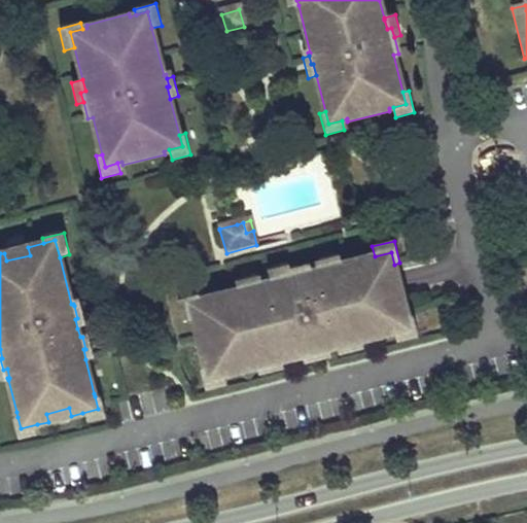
[(28,247),(4,253),(6,260),(30,255),(28,247)]
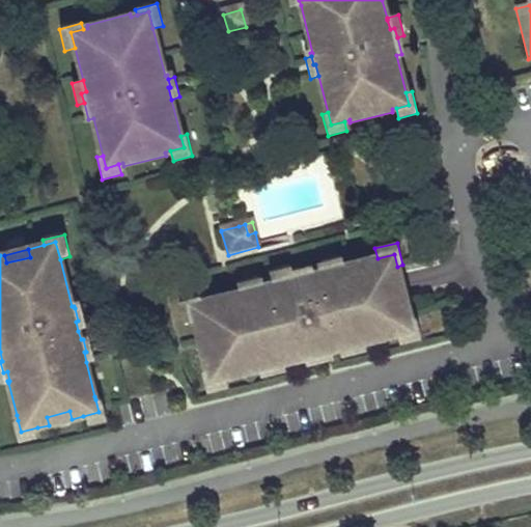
[(242,293),(202,302),(191,305),(195,323),(197,333),(205,331),(211,354),(203,356),(207,371),(211,383),(227,379),(261,370),(263,370),(262,367),(271,365),(272,369),(283,367),(284,366),(284,364),(308,359),(308,361),(309,360),(311,360),(320,358),(319,353),(328,351),(329,354),(331,353),(341,351),(341,353),(342,353),(354,350),(353,345),(362,343),(362,345),(364,344),(397,336),(414,332),(411,320),(407,305),(399,307),(393,283),(401,281),(397,267),(394,254),(378,258),(344,267),(342,267),(343,269),(334,271),(333,266),(322,269),(323,272),(311,275),(309,270),(292,274),(282,276),(284,281),(272,284),(263,286),(262,284),(251,287),(252,293),(244,295),(243,292),(242,293)]
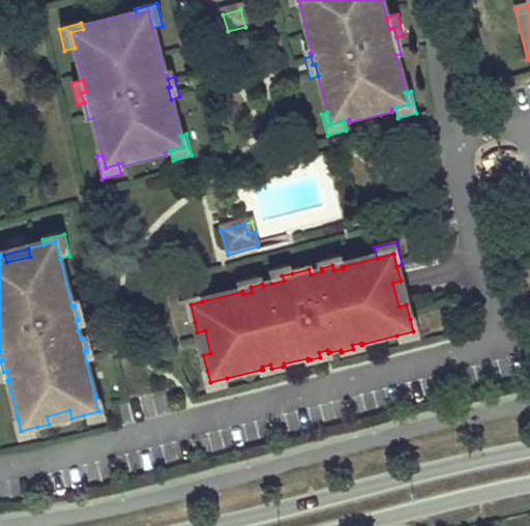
[(342,266),(344,266),(342,258),(340,258),(331,260),(320,263),(321,268),(332,265),(333,270),(343,268),(342,266)]
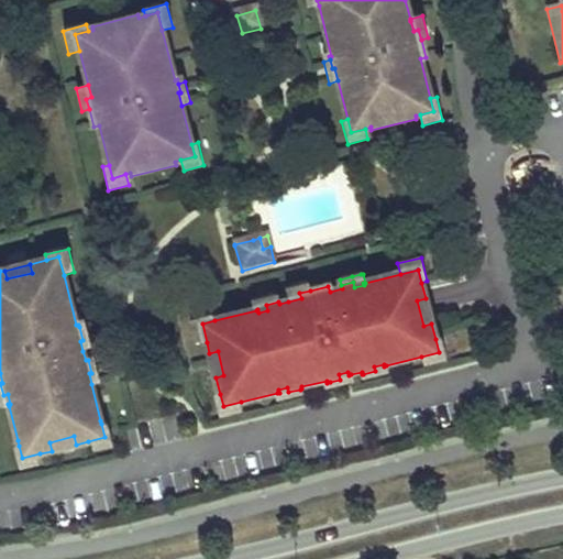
[(288,302),(301,298),(299,293),(310,291),(308,284),(285,289),(288,302)]
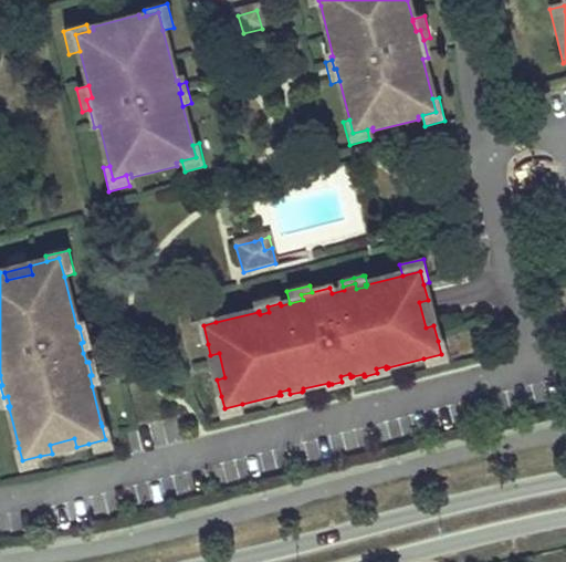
[(260,314),(269,312),(268,306),(280,303),(279,298),(266,301),(258,303),(255,304),(258,312),(259,311),(260,314)]
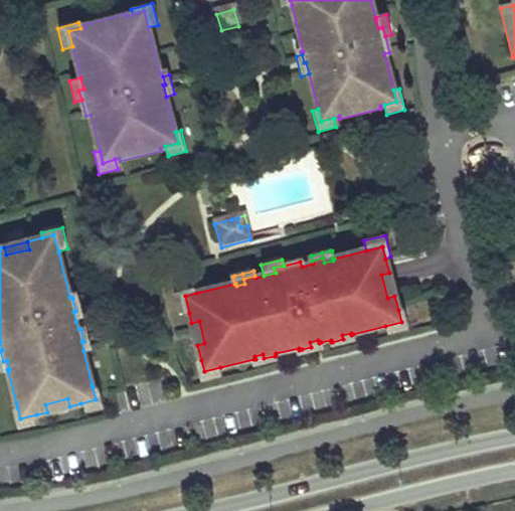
[(394,296),(389,273),(381,275),(387,298),(394,296)]
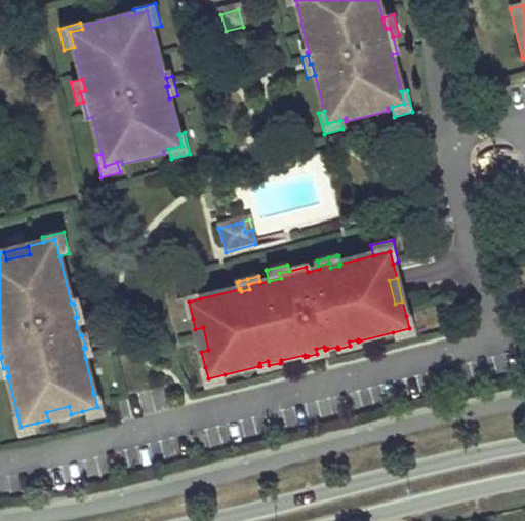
[(183,321),(193,319),(189,302),(200,298),(199,293),(177,299),(183,321)]
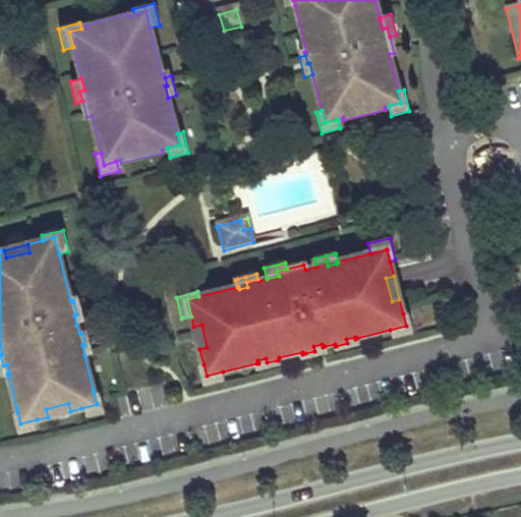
[(76,325),(84,323),(79,301),(73,302),(76,314),(74,316),(76,325)]
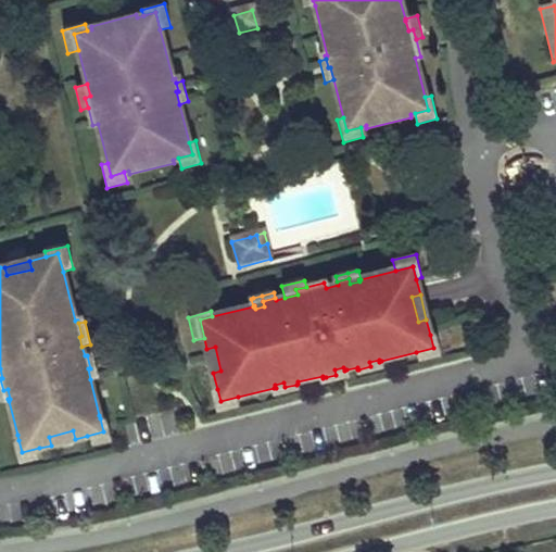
[(442,356),(437,334),(430,335),(433,348),(416,352),(419,363),(442,356)]
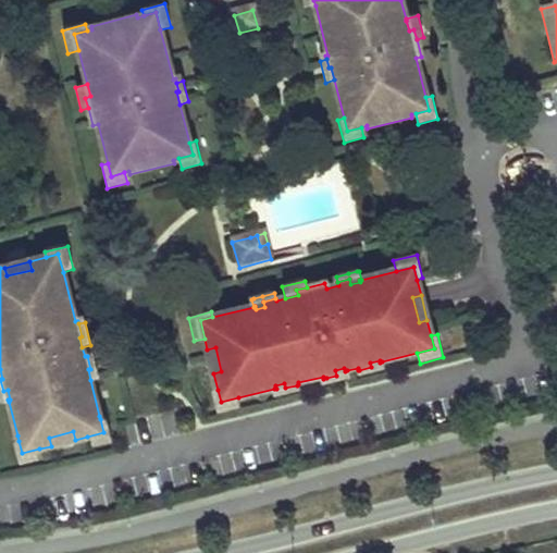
[(215,347),(207,349),(213,373),(221,371),(215,347)]
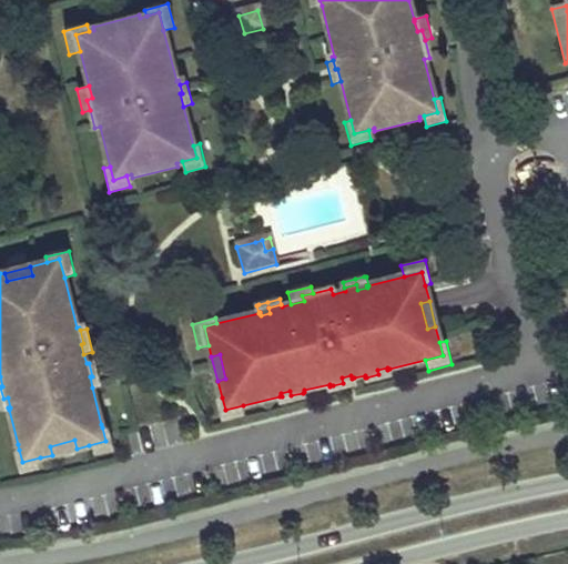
[(92,388),(101,385),(94,361),(89,363),(92,376),(90,376),(92,388)]
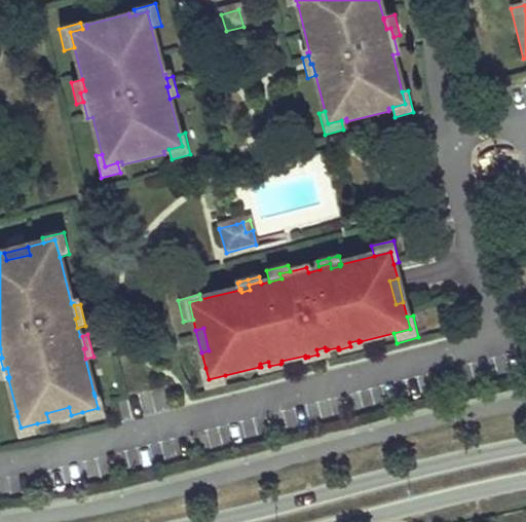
[(350,346),(339,349),(340,355),(352,351),(361,349),(363,349),(361,341),(359,342),(359,340),(349,342),(350,346)]
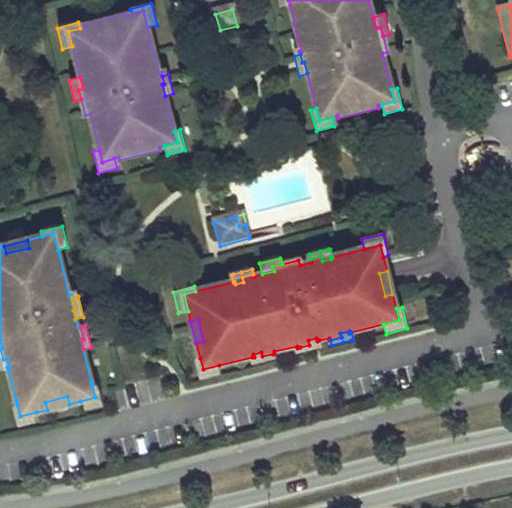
[(317,341),(316,338),(308,340),(309,345),(300,347),(298,347),(299,353),(310,350),(319,348),(321,347),(319,340),(317,341)]
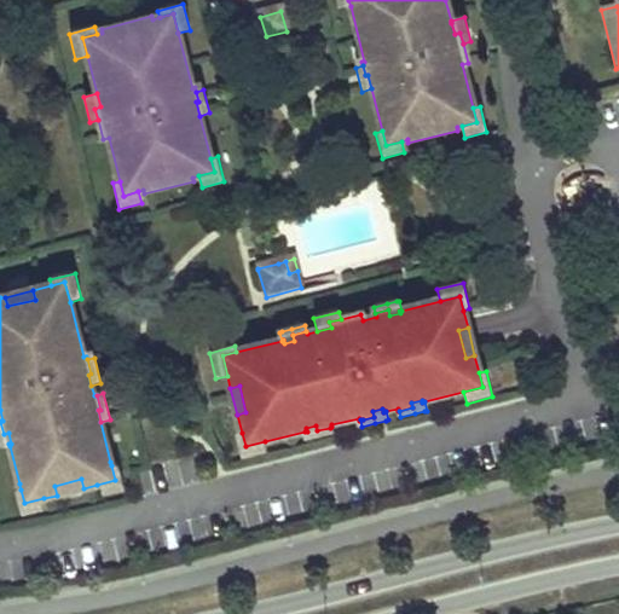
[(0,447),(10,446),(9,444),(11,444),(9,433),(4,434),(0,422),(0,447)]
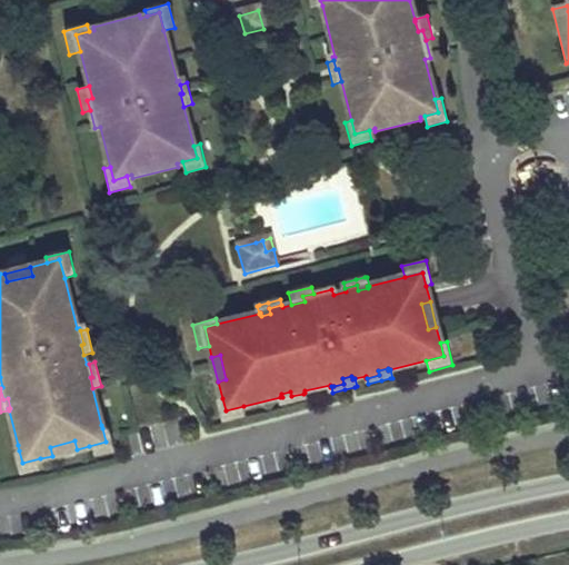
[(291,396),(290,392),(281,394),(282,397),(280,397),(281,405),(283,405),(293,403),(306,399),(303,394),(291,396)]
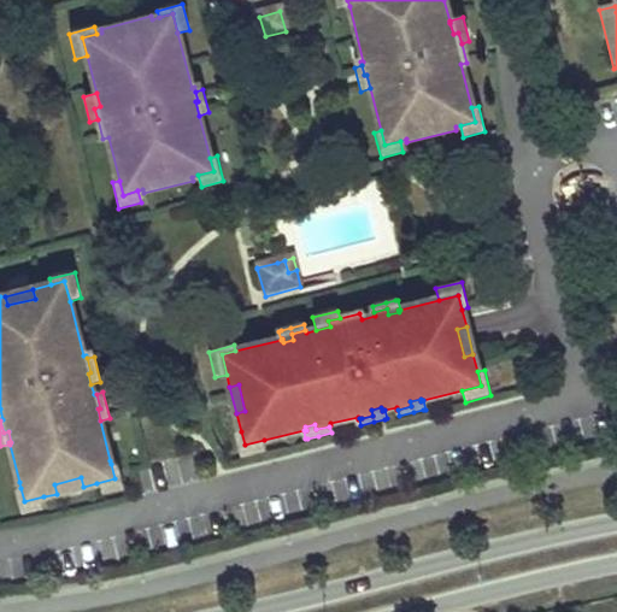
[(268,452),(264,440),(245,445),(241,431),(235,433),(241,459),(268,452)]
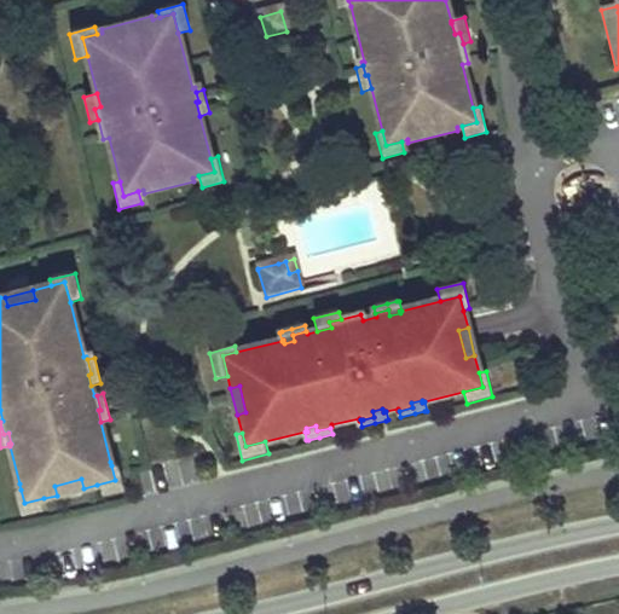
[(126,490),(119,464),(111,465),(115,480),(97,485),(99,497),(126,490)]
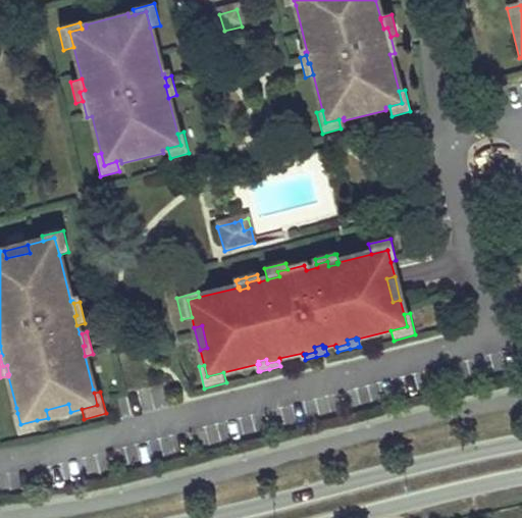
[(46,410),(48,418),(70,412),(68,404),(46,410)]
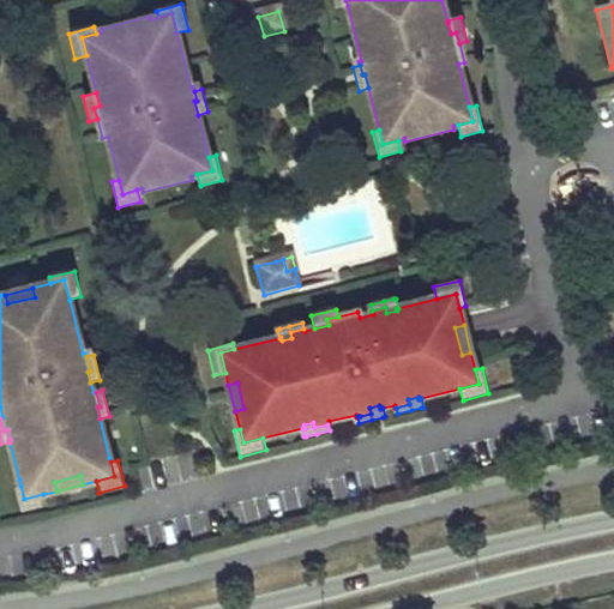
[(24,499),(20,486),(14,487),(20,512),(47,506),(43,494),(24,499)]
